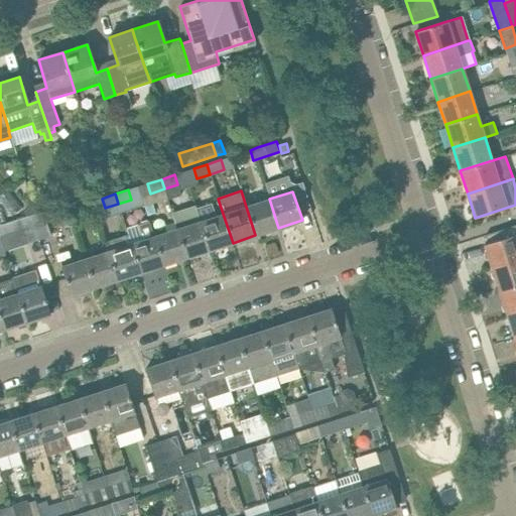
[(278,228),(269,199),(246,207),(255,235),(278,228)]
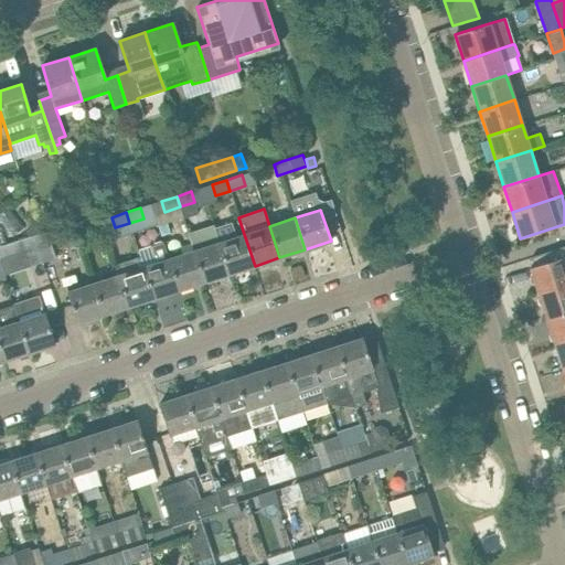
[(64,237),(78,233),(75,222),(61,226),(64,237)]
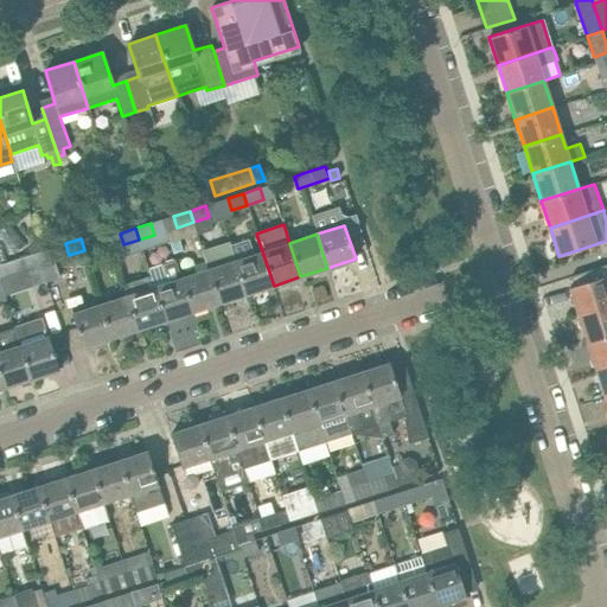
[(53,260),(69,255),(65,243),(37,253),(46,281),(59,278),(53,260)]
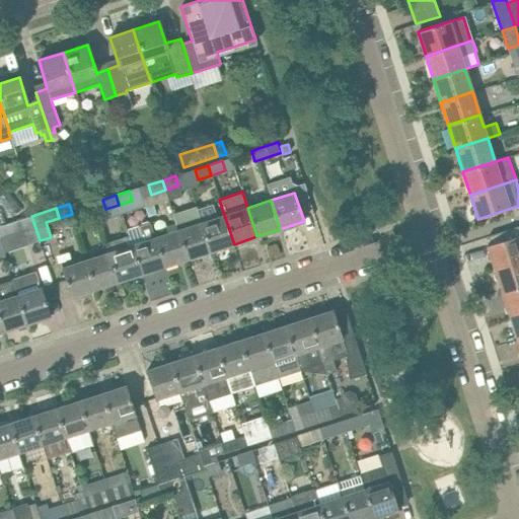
[(234,244),(224,215),(201,223),(211,251),(234,244)]
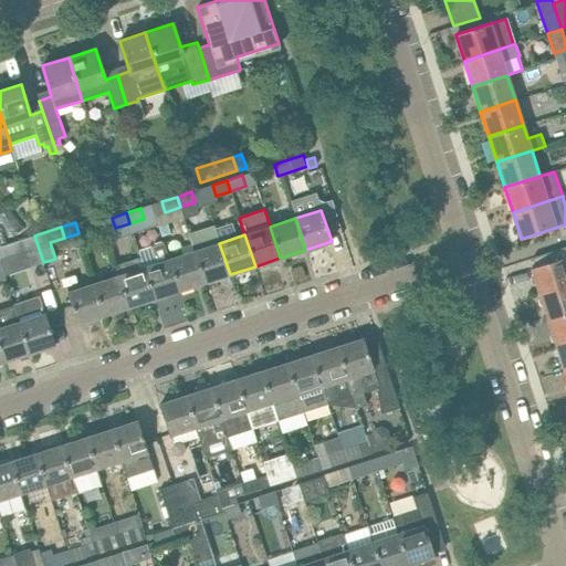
[(8,244),(11,255),(25,250),(30,266),(43,262),(34,236),(8,244)]
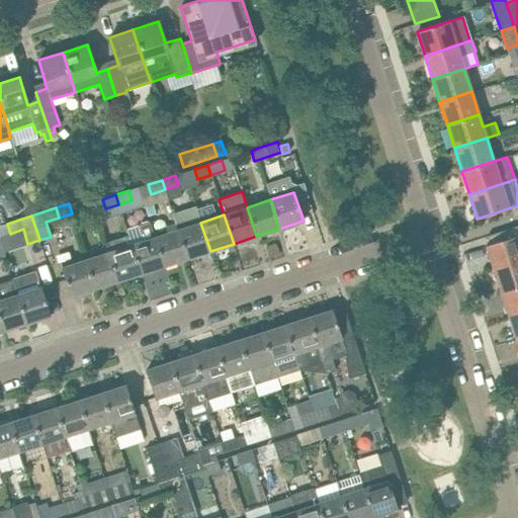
[(138,225),(144,241),(132,245),(141,273),(164,266),(155,237),(150,221),(138,225)]
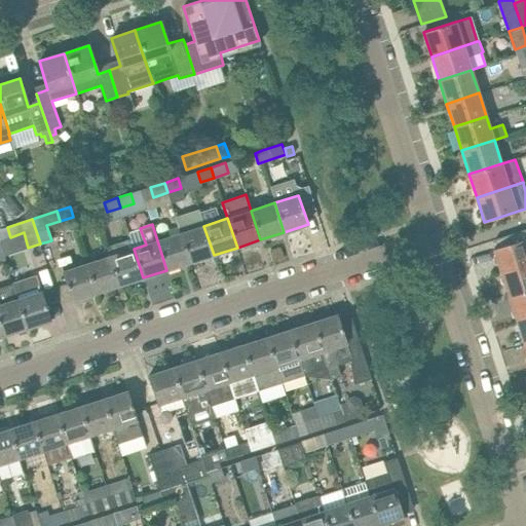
[(214,255),(203,226),(181,233),(190,263),(214,255)]
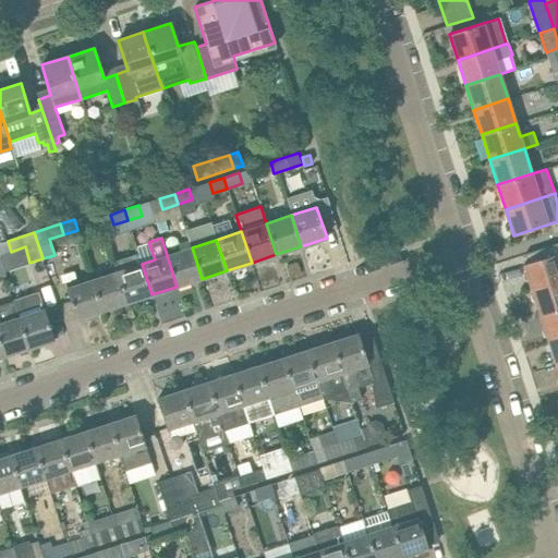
[(0,254),(11,252),(8,241),(0,242),(0,263),(1,263),(1,262),(0,258),(0,254)]
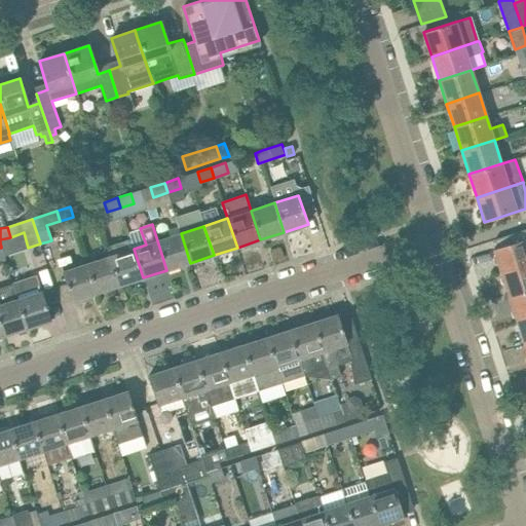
[(525,229),(522,231),(524,239),(493,250),(501,273),(525,265),(525,229)]
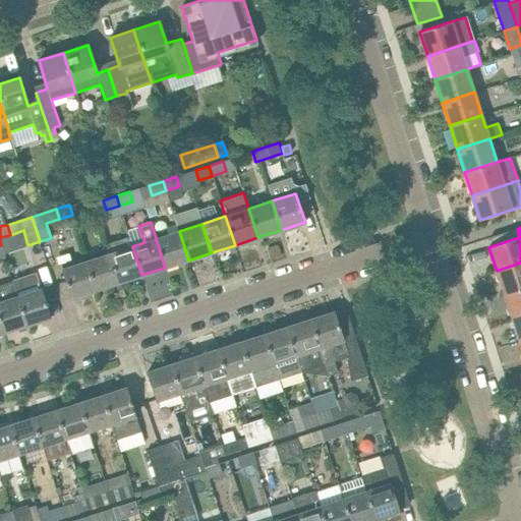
[(188,261),(179,231),(156,238),(165,268),(188,261)]
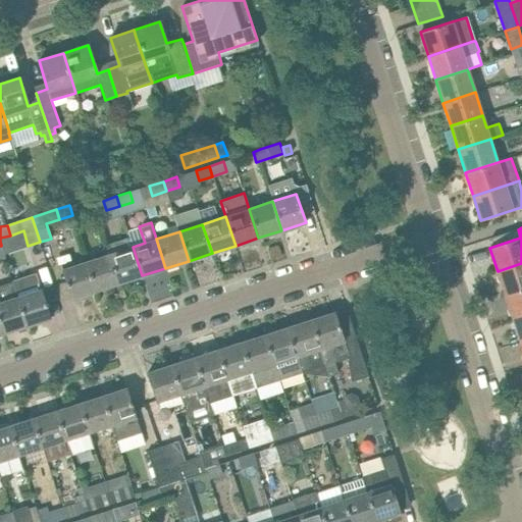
[(129,238),(106,245),(109,254),(119,283),(142,275),(133,247),(129,238)]
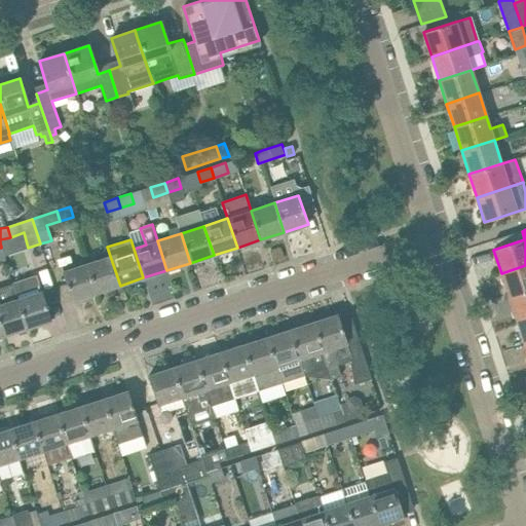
[(120,286),(110,256),(86,264),(97,293),(120,286)]
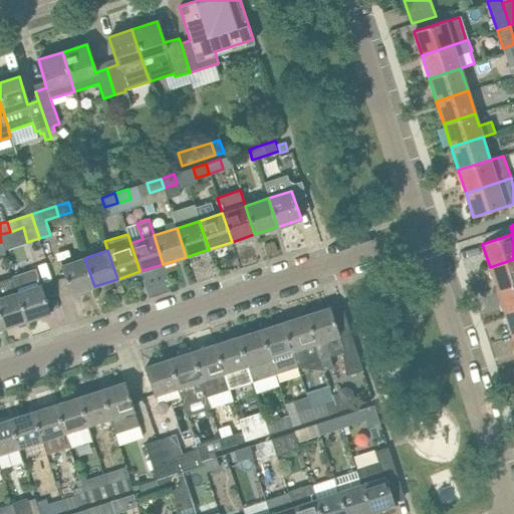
[(94,286),(84,258),(61,265),(70,294),(94,286)]
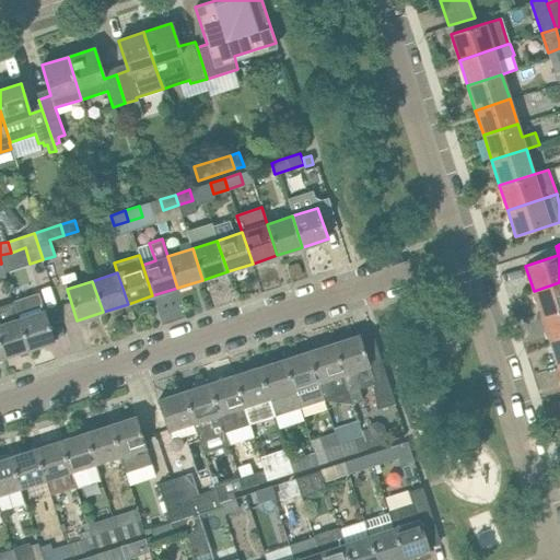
[(559,310),(559,282),(534,291),(541,316),(559,310)]
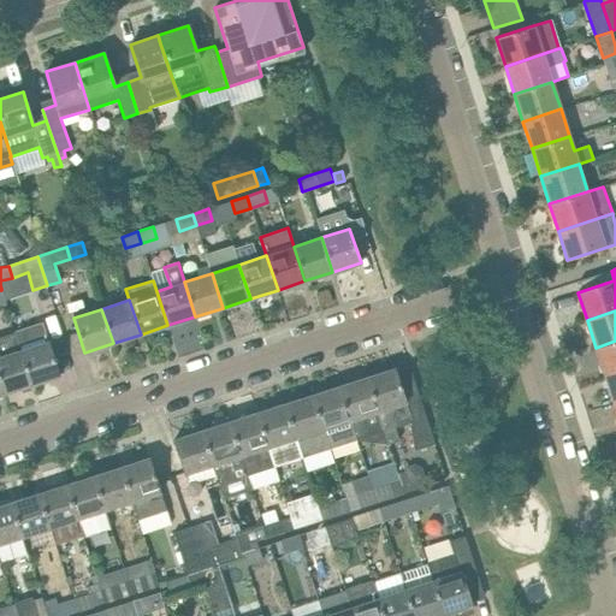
[(15,330),(15,332),(31,385),(60,375),(42,321),(15,330)]
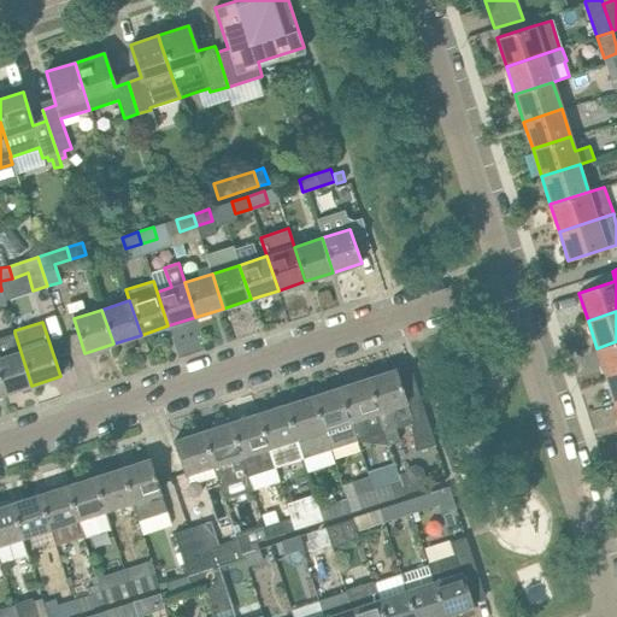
[(15,333),(0,336),(0,380),(5,394),(31,386),(15,333)]
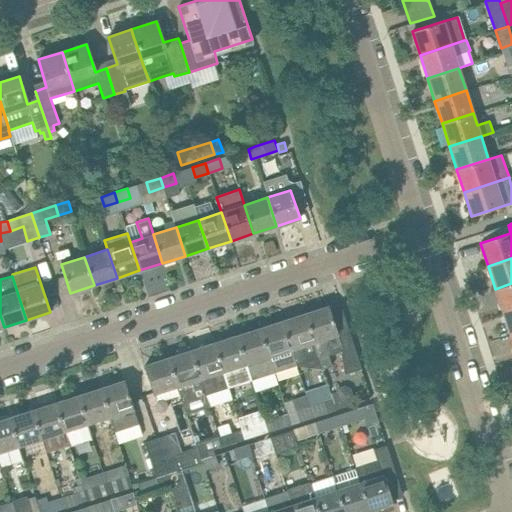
[(511,308),(511,283),(495,289),(502,312),(511,308)]
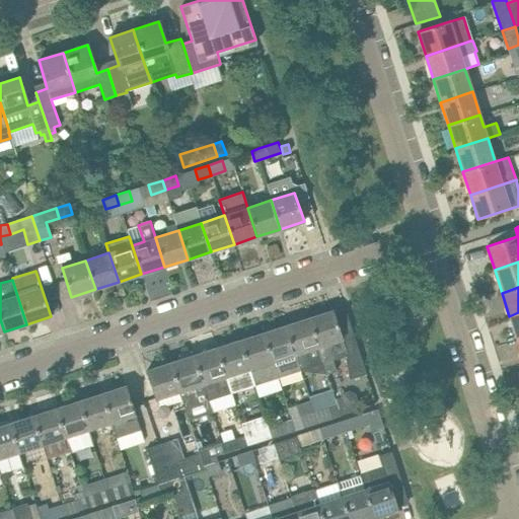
[(332,310),(309,317),(311,324),(325,368),(327,374),(337,371),(332,360),(336,360),(346,356),(349,378),(366,373),(345,307),(334,310),(332,310)]
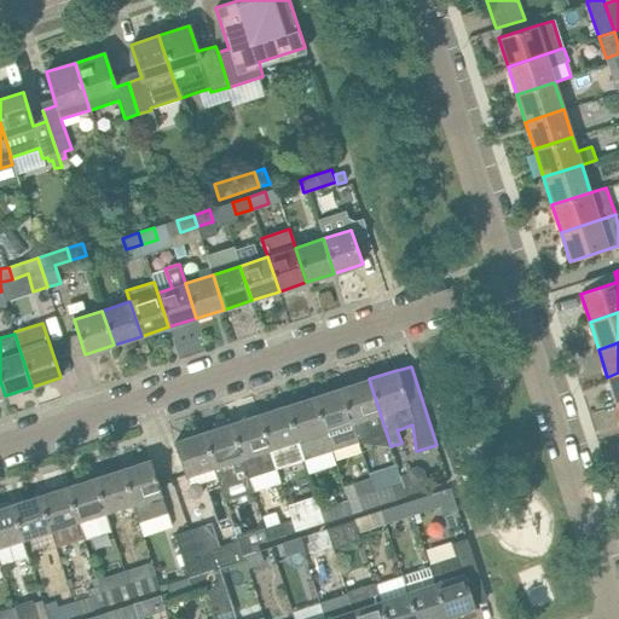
[(618,372),(607,377),(617,405),(618,404),(618,372)]
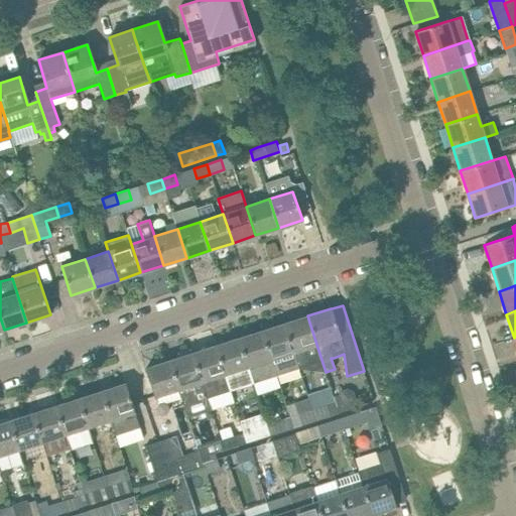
[(307,315),(284,324),(286,331),(293,352),(299,368),(309,365),(310,370),(324,366),(309,323),(307,315)]
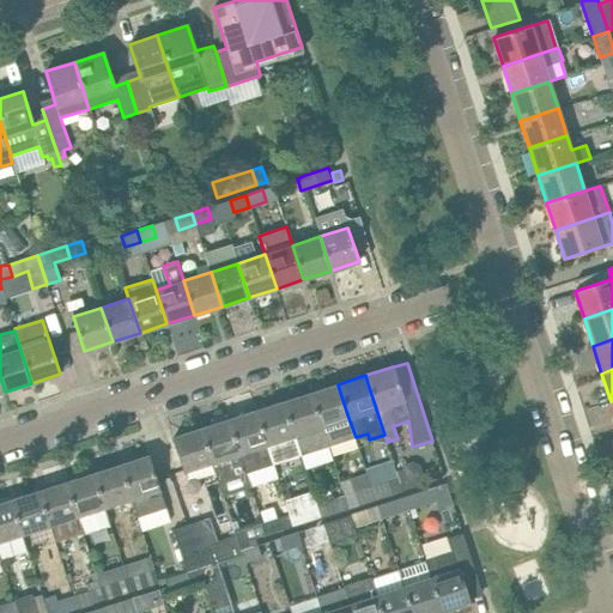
[(338,384),(310,393),(314,401),(322,428),(328,445),(356,437),(349,418),(340,393),(338,384)]
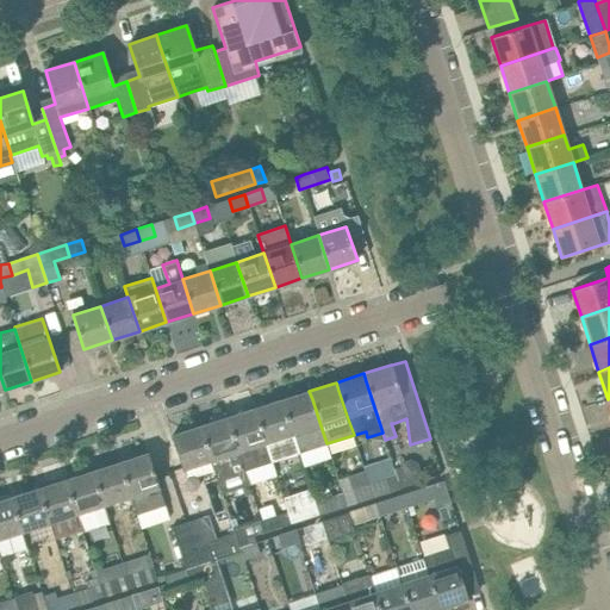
[(309,391),(281,400),(285,409),(299,453),(304,467),(331,459),(327,443),(321,425),(312,399),(309,391)]
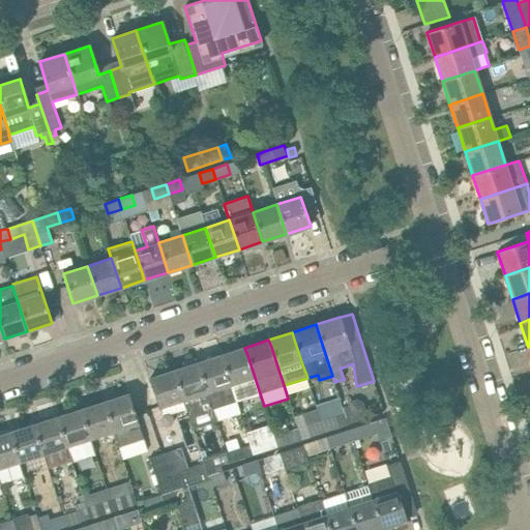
[(244,348),(221,355),(224,362),(236,401),(260,393),(247,355),(244,348)]
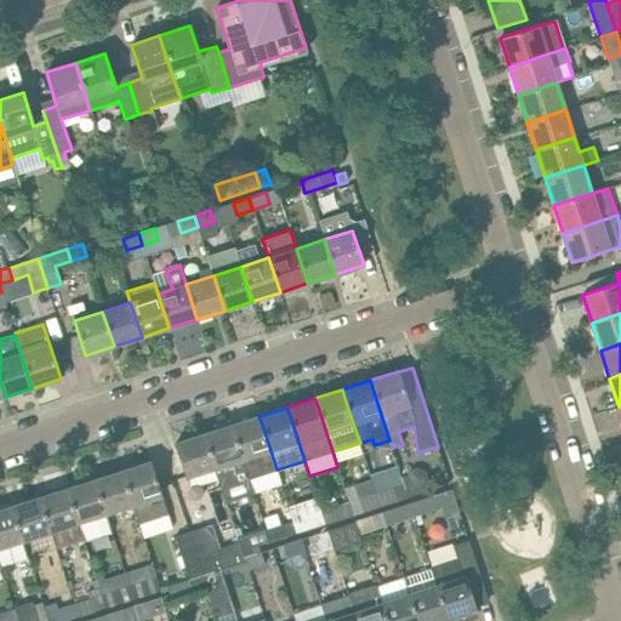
[(258,416),(232,425),(234,434),(249,479),(254,494),(281,485),(277,469),(262,425),(258,416)]
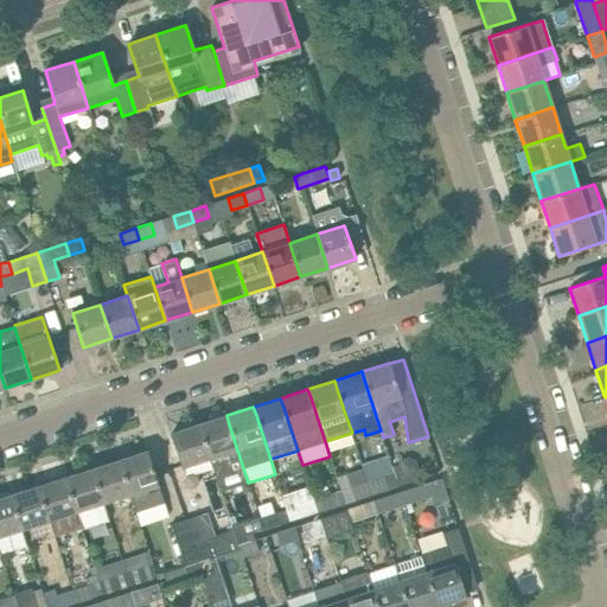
[(227,415),(199,425),(202,433),(210,458),(216,477),(221,491),(248,483),(243,468),(229,425),(227,415)]
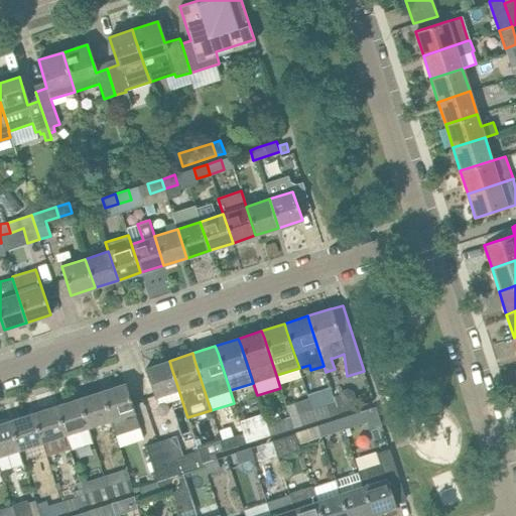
[(169,361),(145,368),(148,376),(154,397),(178,389),(171,368),(169,361)]
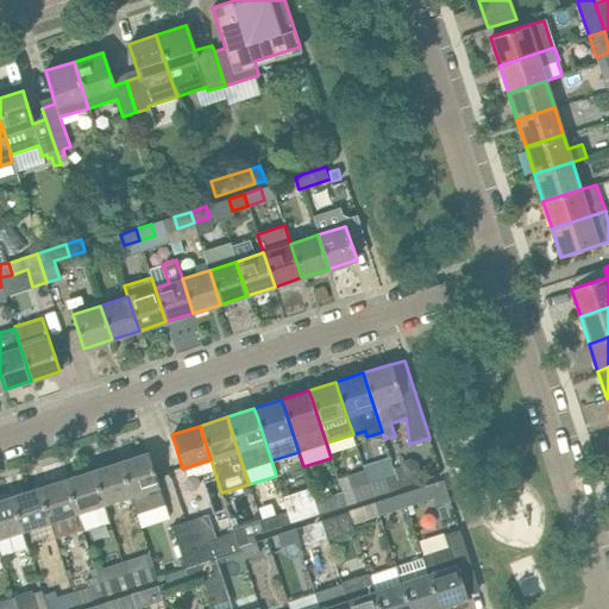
[(148,452),(120,462),(123,470),(131,495),(137,513),(164,503),(155,475),(148,452)]
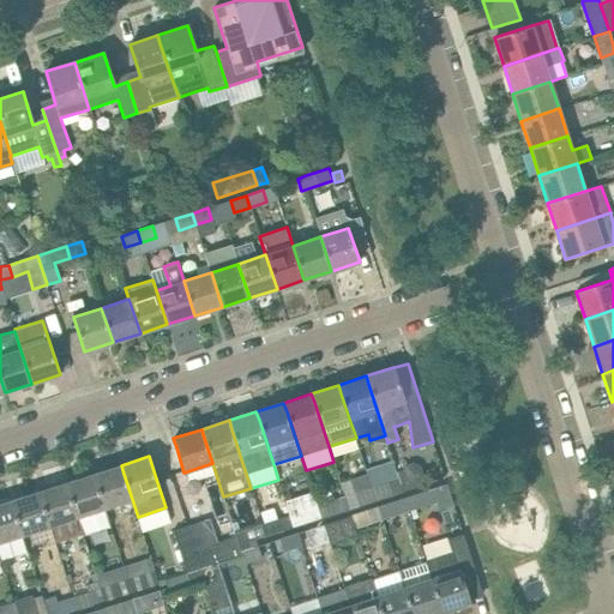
[(121,465),(94,474),(96,482),(104,509),(132,499),(124,474),(121,465)]
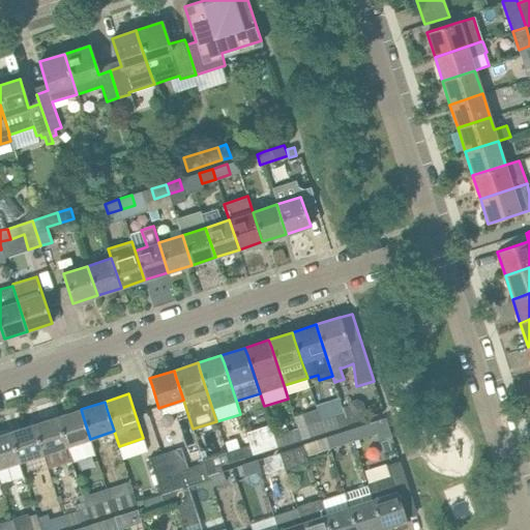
[(81,409),(57,417),(59,424),(66,446),(71,461),(71,463),(95,454),(90,439),(83,416),(81,409)]
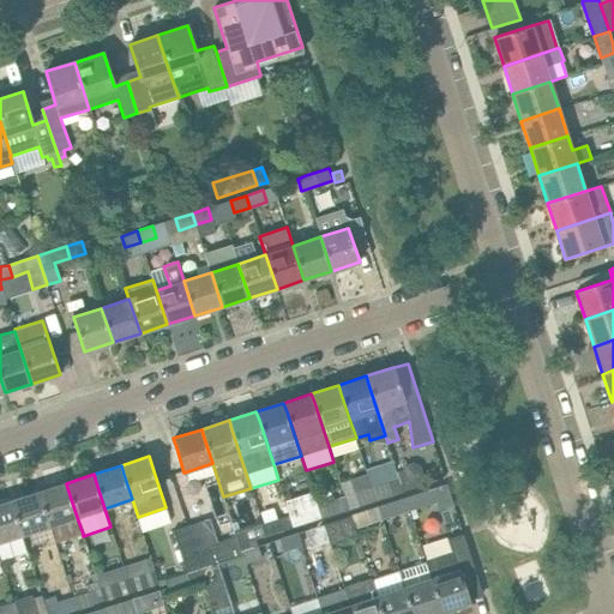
[(187,525),(208,519),(194,480),(175,486),(187,525)]
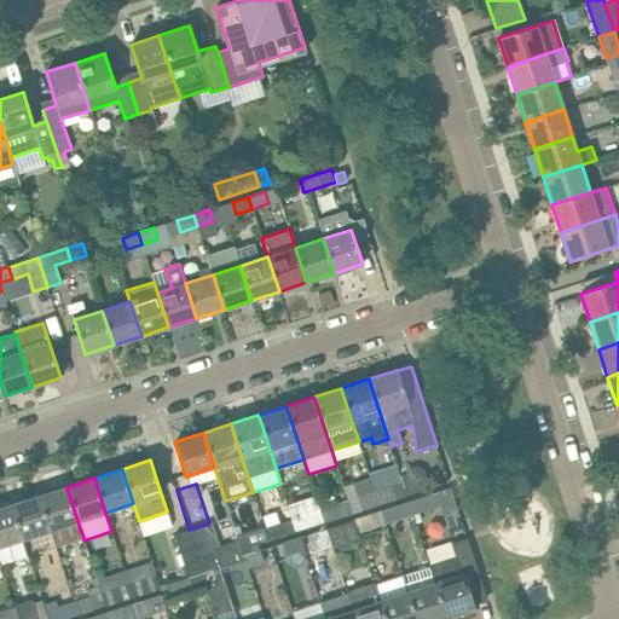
[(67,487),(39,496),(41,504),(50,531),(56,548),(84,538),(77,521),(69,496),(67,487)]
